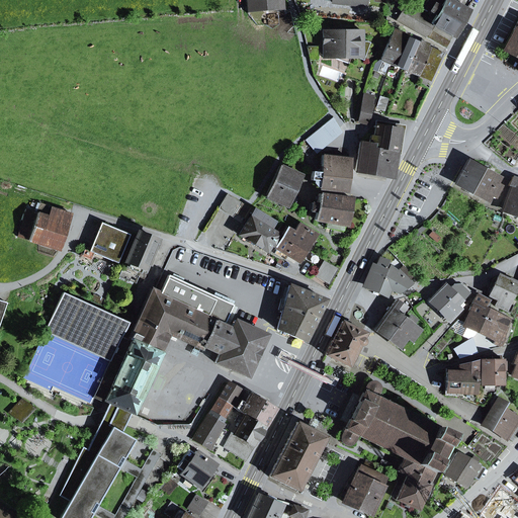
[(246,0),(247,10),(283,7),(281,0),(246,0)]
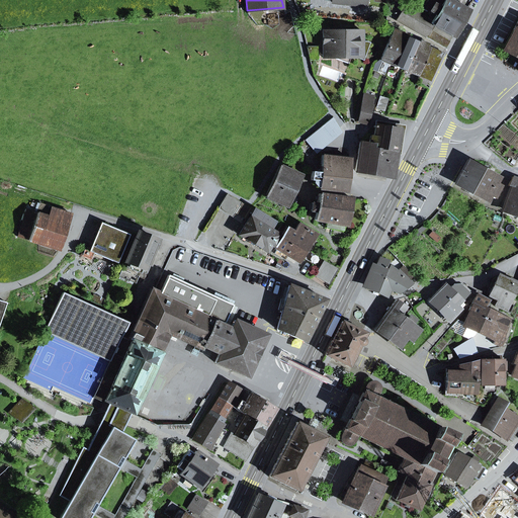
[(456,0),(428,0),(423,7),(432,12),(428,18),(412,9),(404,24),(445,48),(466,11),(454,4),(456,0)]
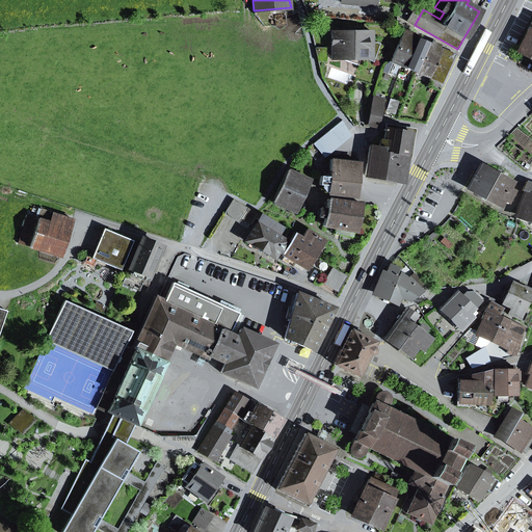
[(531,21),(516,51),(531,58),(531,21)]
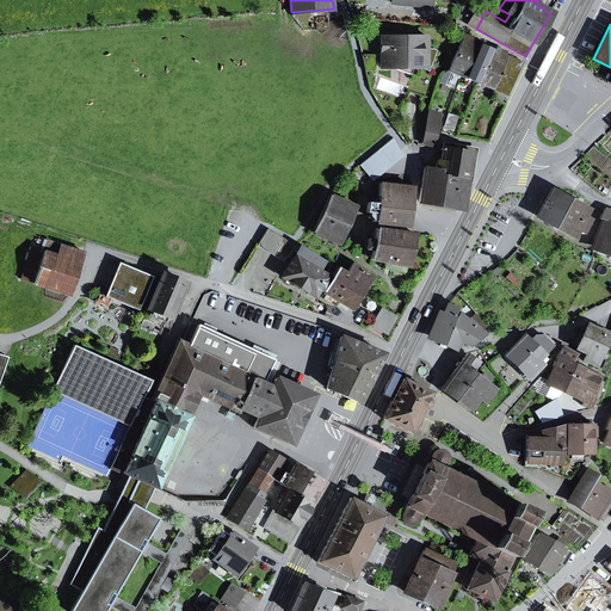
[(464,35),(449,71),(458,74),(462,76),(476,44),(471,43),(473,38),(464,35)]
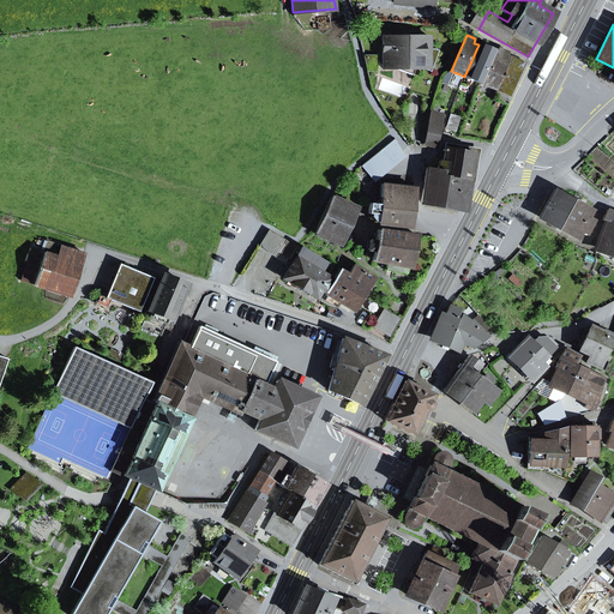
[(383,68),(395,68),(414,76),(416,68),(421,68),(432,72),(439,50),(435,49),(429,49),(429,36),(383,37),(383,68)]
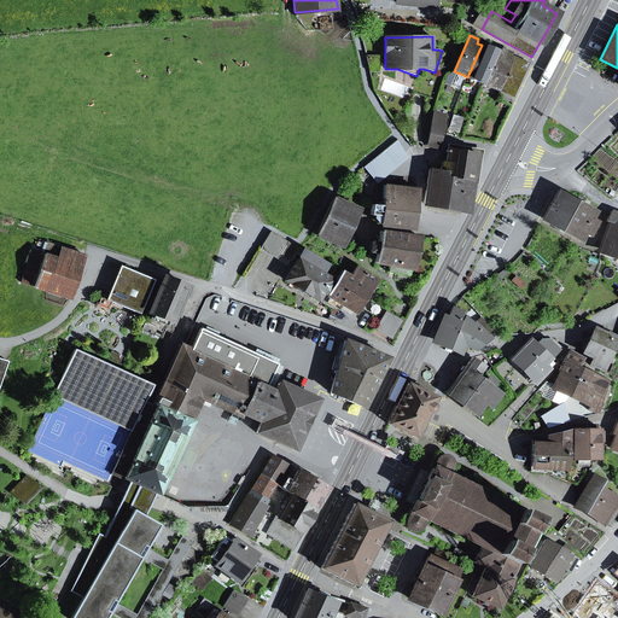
[(482,45),(467,77),(482,83),(495,50),(487,47),(488,44),(478,39),(477,44),(482,45)]
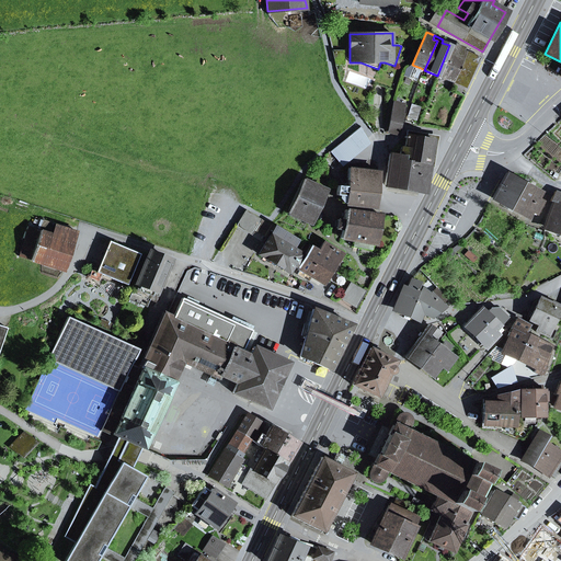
[(449,45),(437,76),(454,82),(461,66),(458,65),(465,52),(464,50),(465,48),(455,44),(454,46),(449,45)]
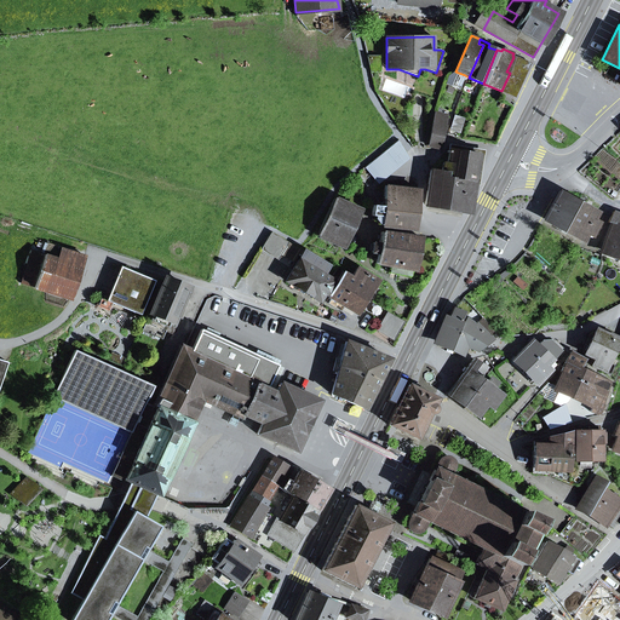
[(380,72),(380,56),(367,56),(371,73),(380,72)]
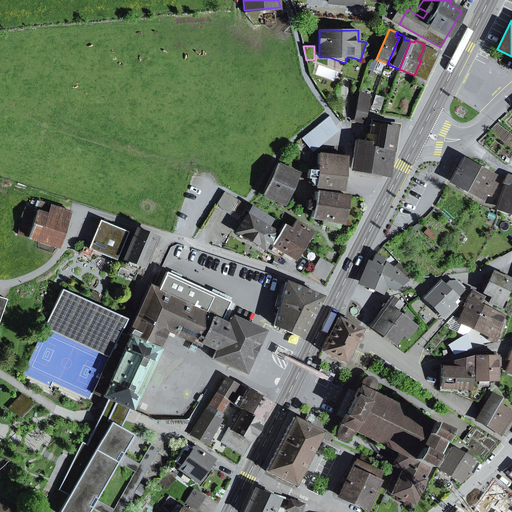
[(421,60),(414,75),(425,79),(437,53),(424,47),(418,59),(421,60)]
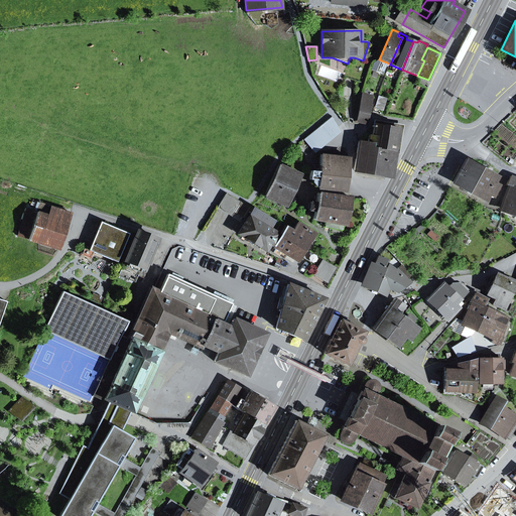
[(371,69),(375,70),(383,74),(387,62),(379,59),(373,63),(371,69)]
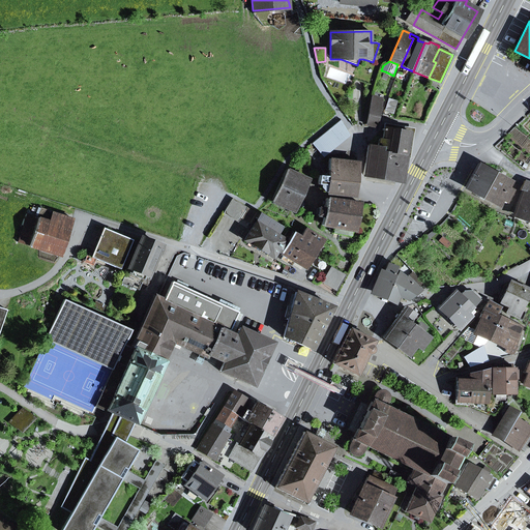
[(366,124),(377,127),(382,99),(372,96),(366,124)]
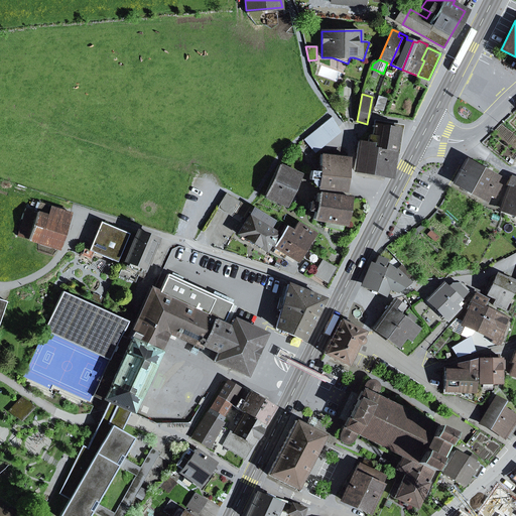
[(385,100),(379,98),(376,107),(383,109),(385,100)]
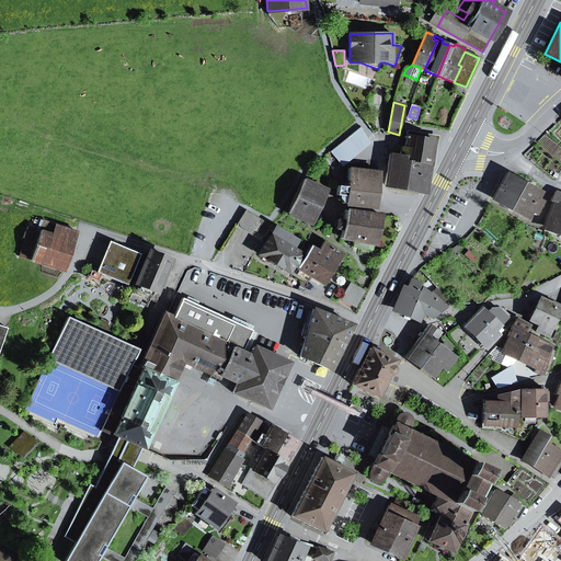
[(339,146),(348,158),(368,141),(361,128),(339,146)]
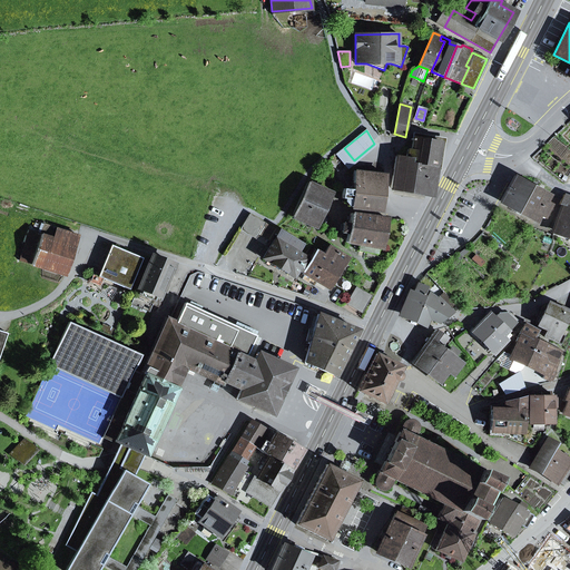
[(405,158),(395,156),(391,188),(430,195),(434,169),(435,169),(440,143),(413,137),(411,150),(406,149),(405,158)]
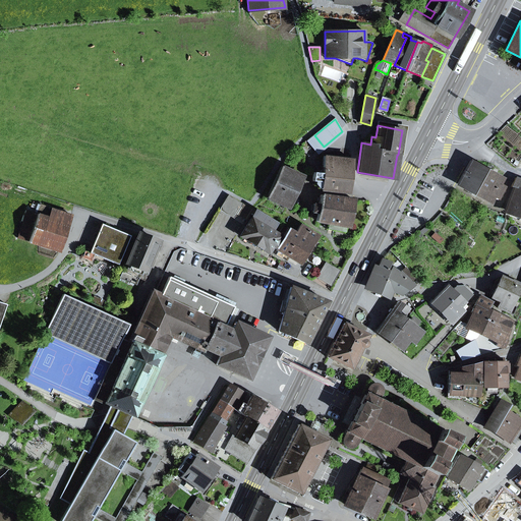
[(324,147),(314,135),(308,140),(317,152),(324,147)]
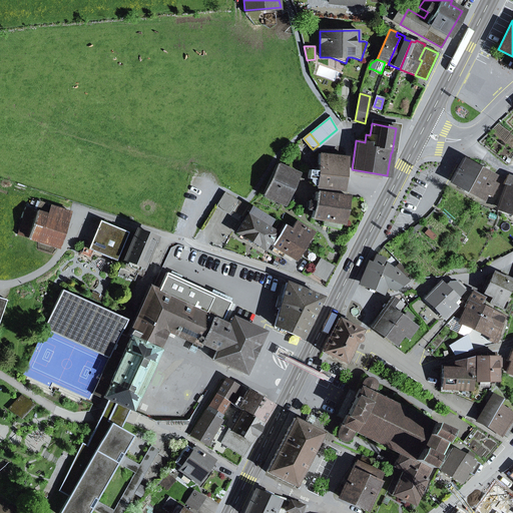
[(317,180),(316,186),(342,189),(346,156),(319,153),(318,171),(309,170),(308,179),(317,180)]
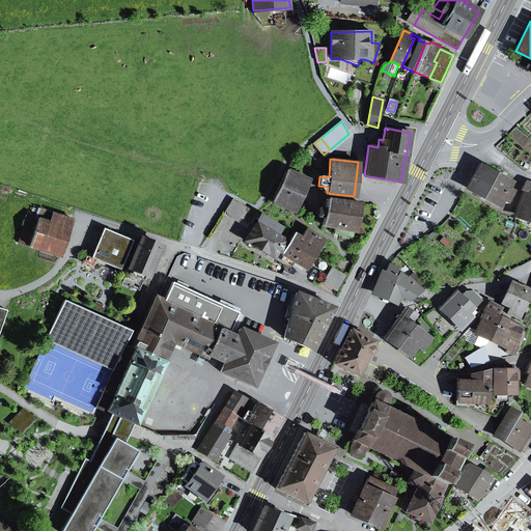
[(479,195),(477,197),(480,199),(496,172),(479,164),(467,188),(479,195)]
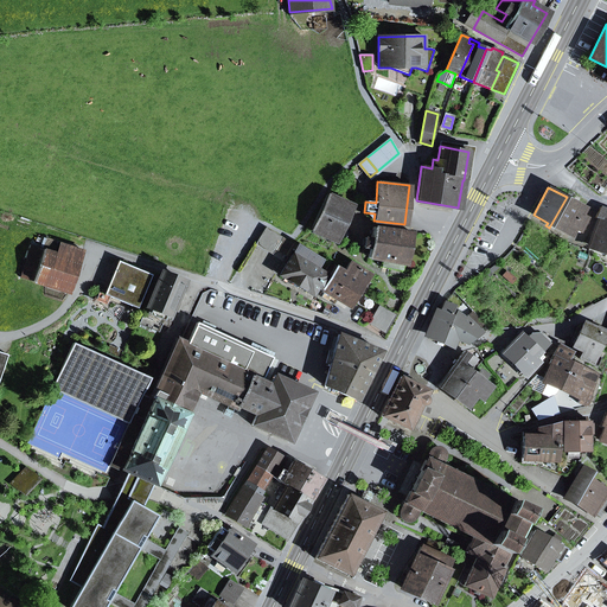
[(336,242),(352,205),(327,195),(311,230),(336,242)]
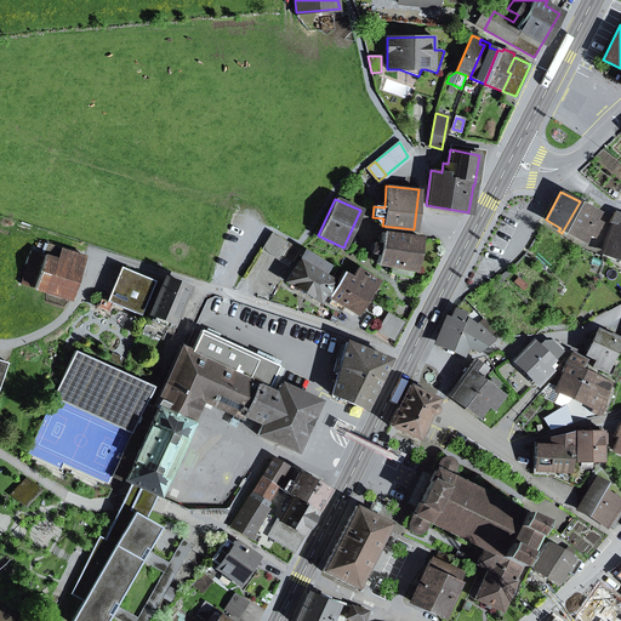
[(594,218),(598,212),(580,201),(562,233),(567,235),(568,233),(582,240),(586,234),(593,239),(602,223),(594,218)]
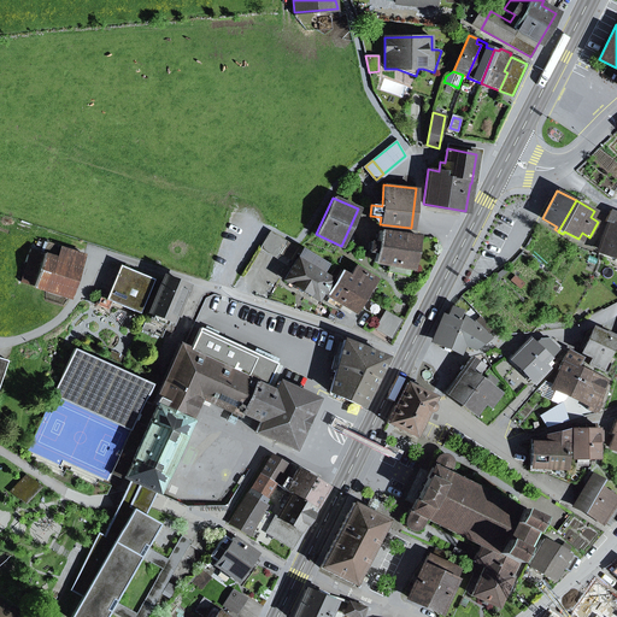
[(616,213),(610,211),(605,222),(607,223),(597,250),(616,257),(616,213)]
